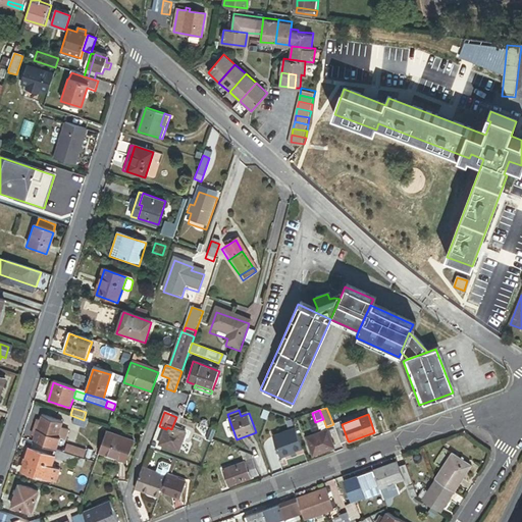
[(40,422),(37,432),(55,437),(58,429),(60,423),(42,417),(40,422)]
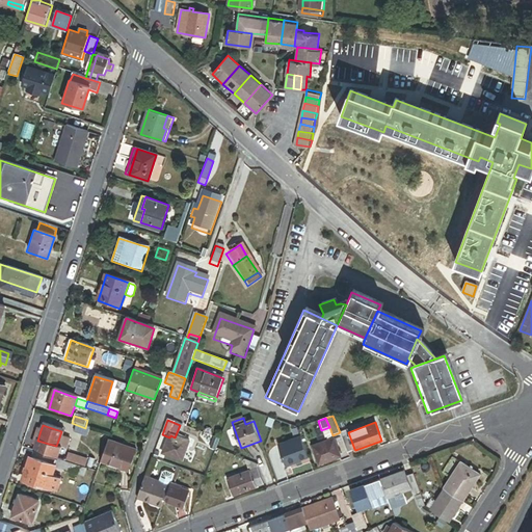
[(333,435),(329,427),(321,430),(325,439),(326,439),(327,441),(334,439),(333,435)]
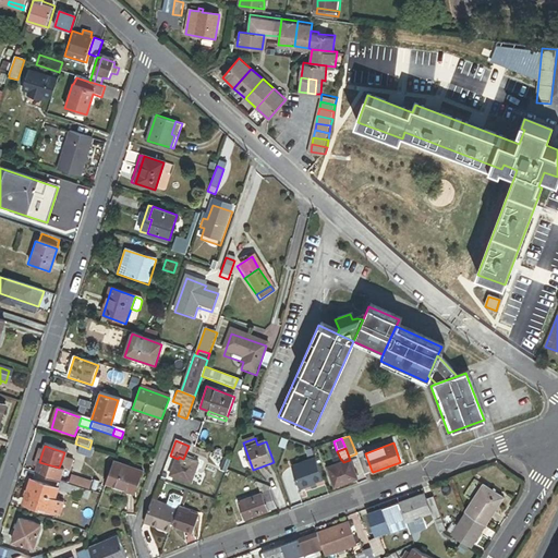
[(358,457),(364,474),(372,471),(365,453),(358,457)]
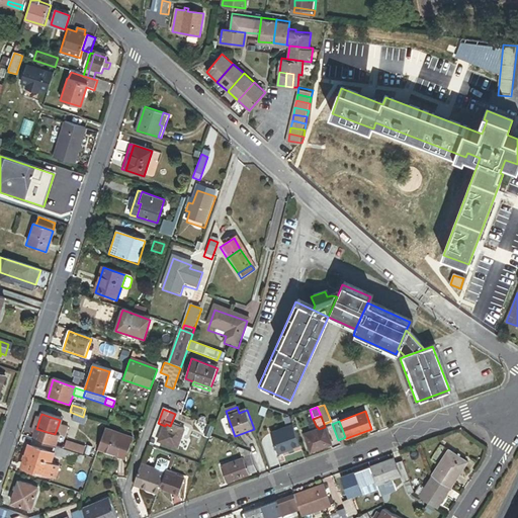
[(176,428),(170,426),(166,424),(165,426),(159,443),(177,450),(185,430),(176,427),(176,428)]
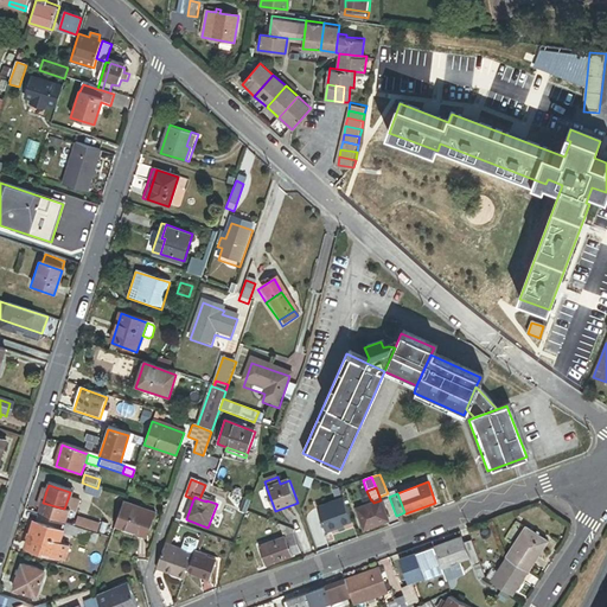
[(76,502),(68,499),(64,509),(72,511),(76,502)]
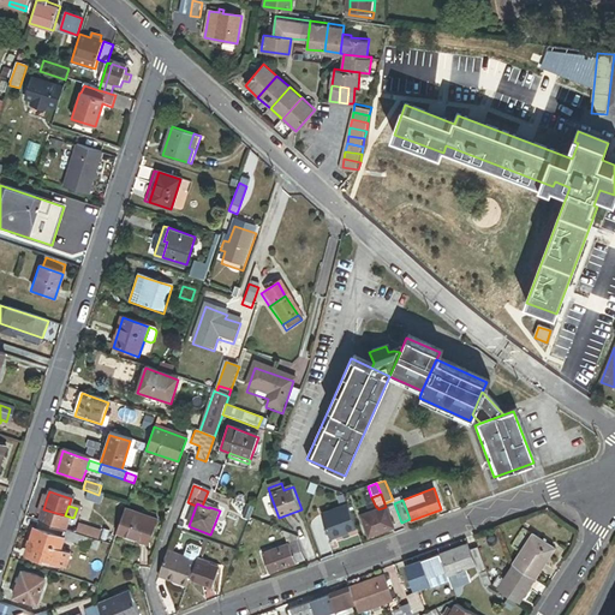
[(348,506),(322,515),(333,541),(350,535),(350,533),(358,530),(348,506)]
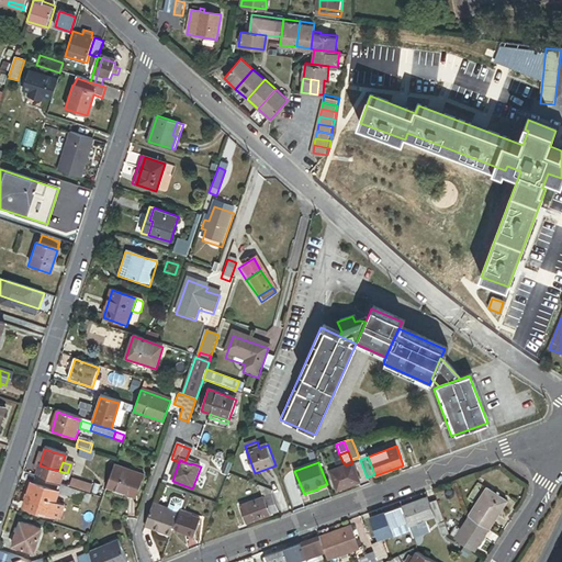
[(330,471),(338,491),(359,482),(352,463),(346,465),(330,471)]
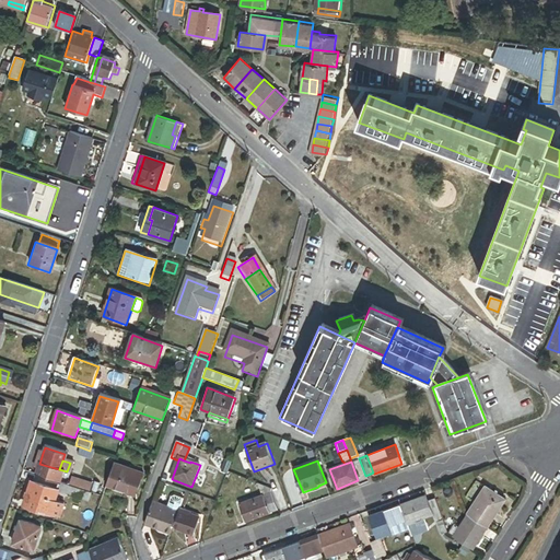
[(113,465),(105,486),(138,498),(146,477),(113,465)]
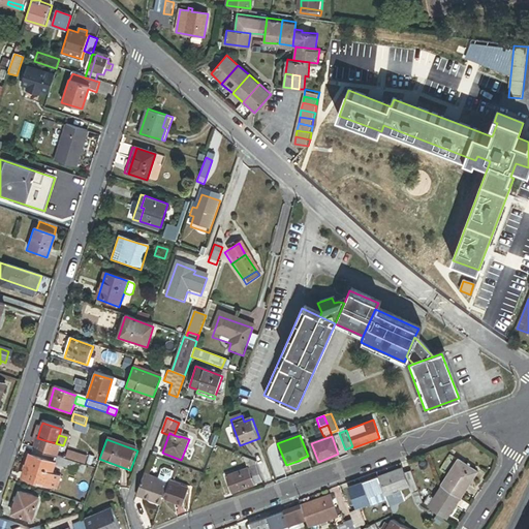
[(64,459),(78,463),(80,456),(66,452),(64,459)]
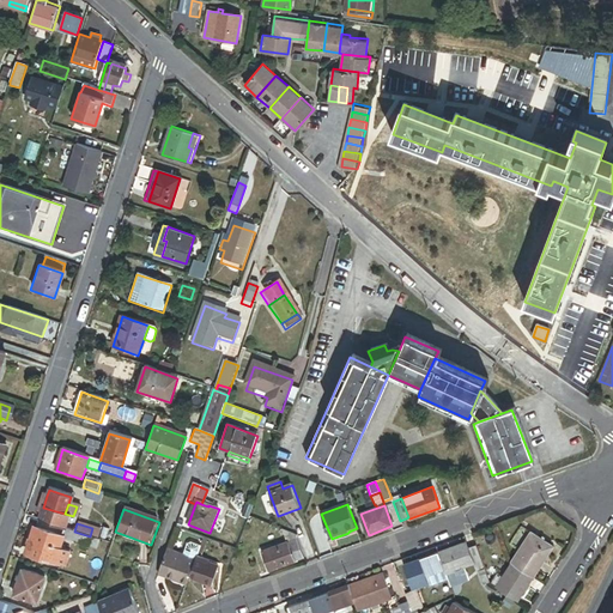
[(71,541),(74,532),(64,528),(61,538),(71,541)]
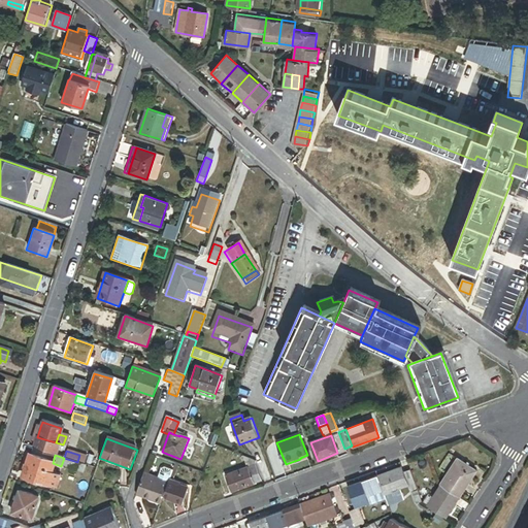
[(50,471),(53,463),(31,456),(28,466),(25,465),(23,469),(27,470),(24,477),(51,486),(56,472),(50,471)]
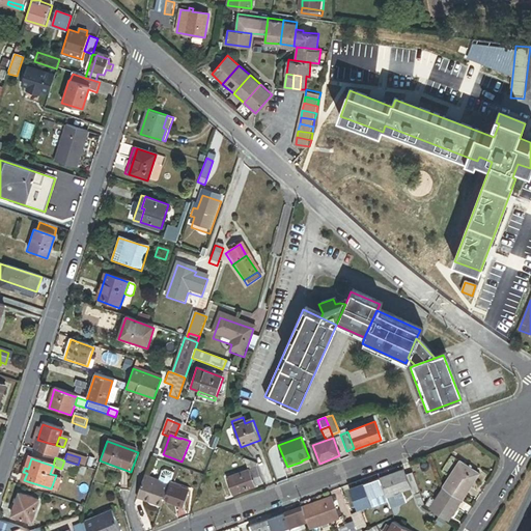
[(257,465),(245,459),(249,471),(251,470),(251,471),(258,468),(257,465)]
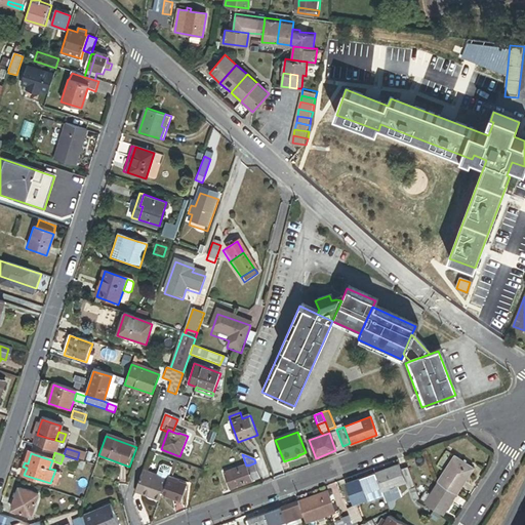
[(74,468),(77,459),(64,455),(61,463),(74,468)]
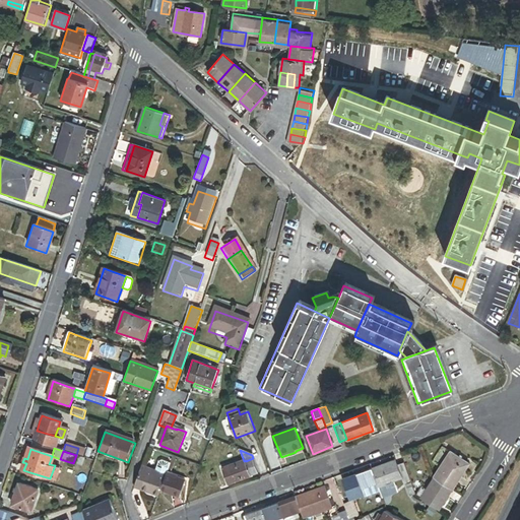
[(431,477),(450,489),(464,462),(445,451),(431,477)]
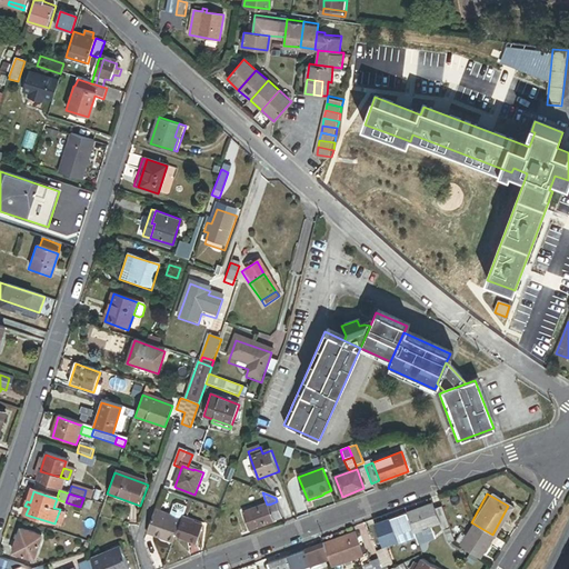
[(187,507),(161,498),(152,521),(178,531),(180,523),(187,507)]
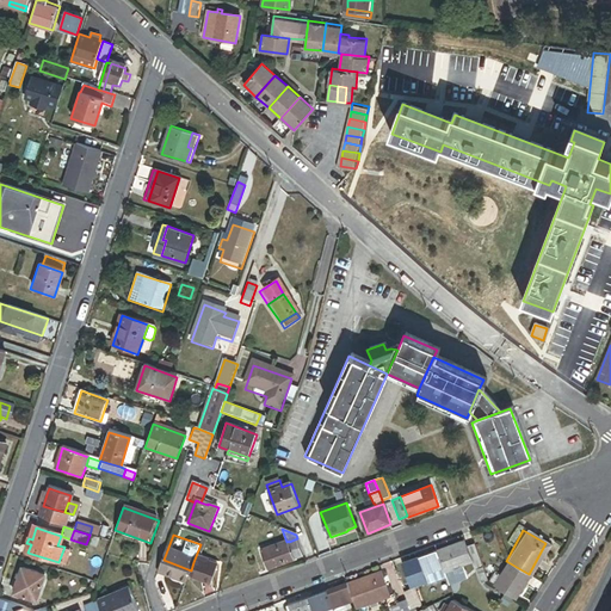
[(296,560),(304,556),(297,538),(289,542),(296,560)]
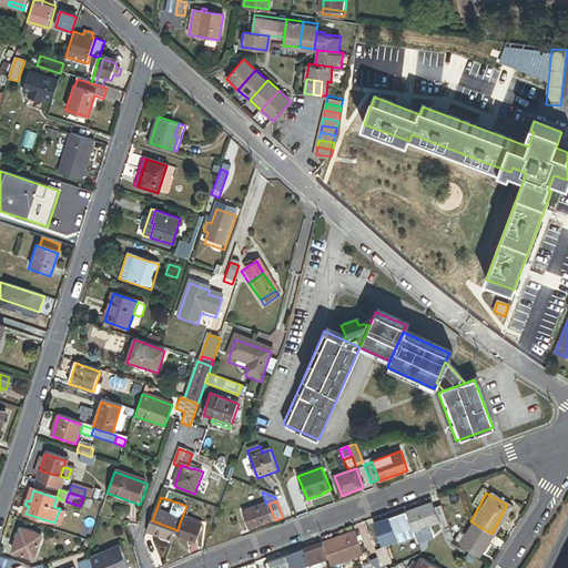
[(275,520),(269,504),(269,503),(266,504),(244,511),(251,530),(275,521),(275,520)]
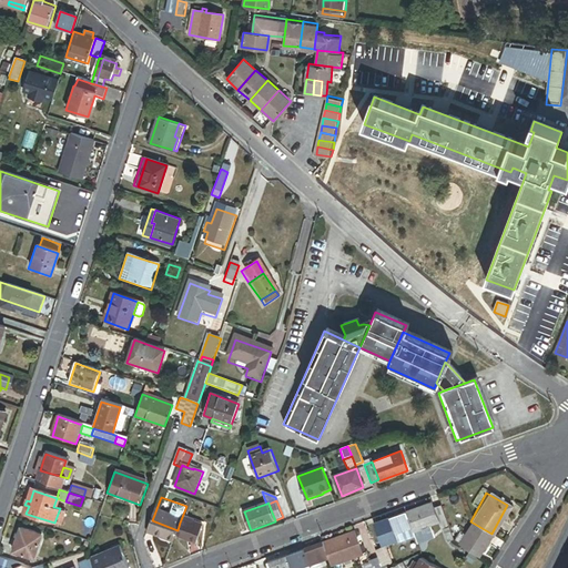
[(216,517),(186,506),(180,523),(184,525),(211,535),(216,517)]
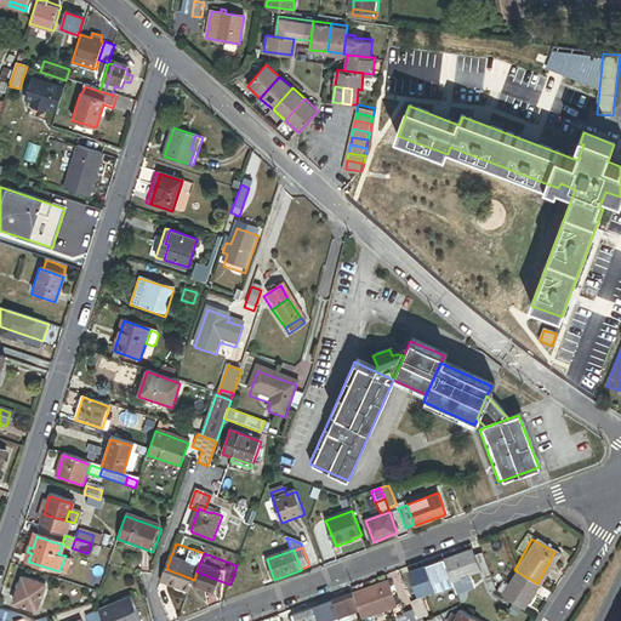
[(494,591),(482,558),(472,562),(469,556),(444,565),(450,582),(476,573),(479,580),(480,580),(486,593),(494,591)]
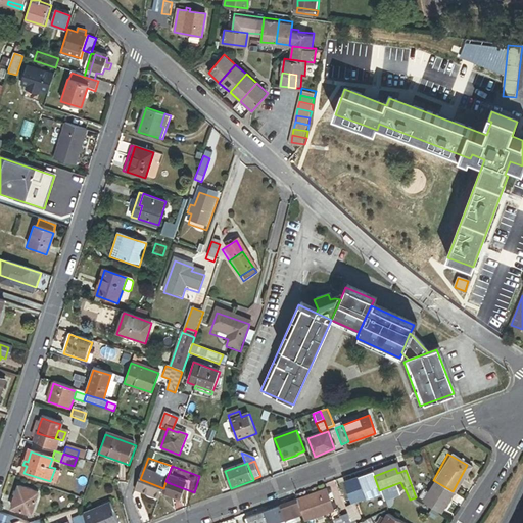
[(379,490),(374,476),(358,482),(363,496),(379,490)]
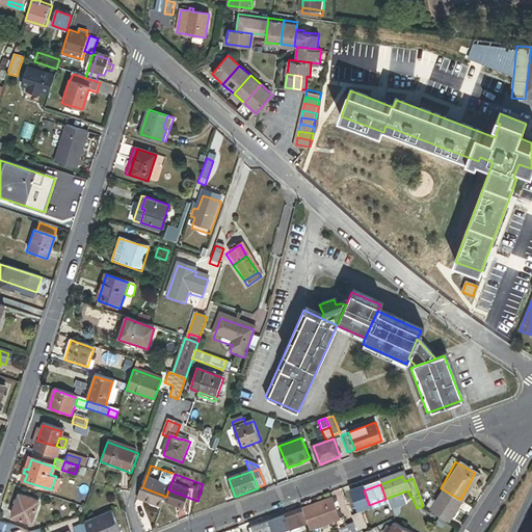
[(449,521),(460,500),(441,488),(428,510),(449,521)]
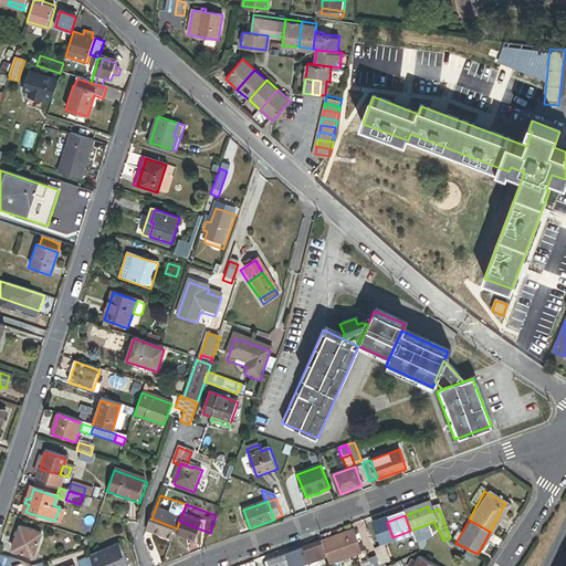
[(182,526),(208,536),(210,533),(184,523),(182,526)]
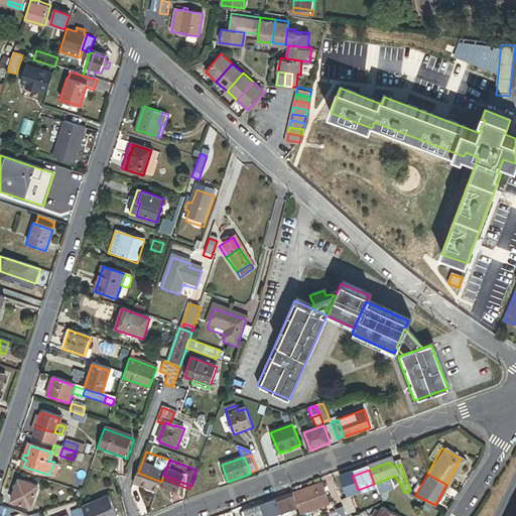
[(19,481),(11,502),(30,508),(37,487),(19,481)]
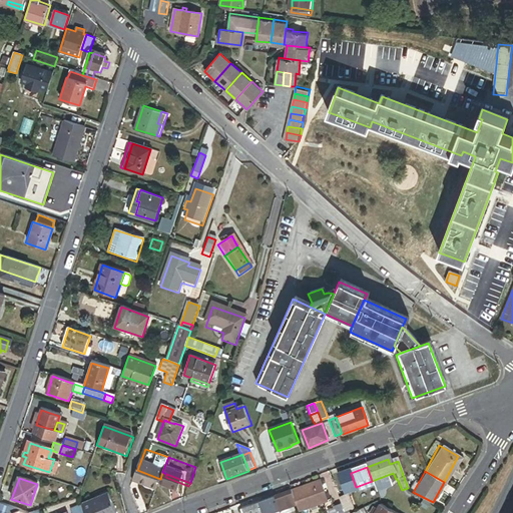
[(318,481),(289,491),(290,494),(296,508),(297,512),(325,502),(318,481)]
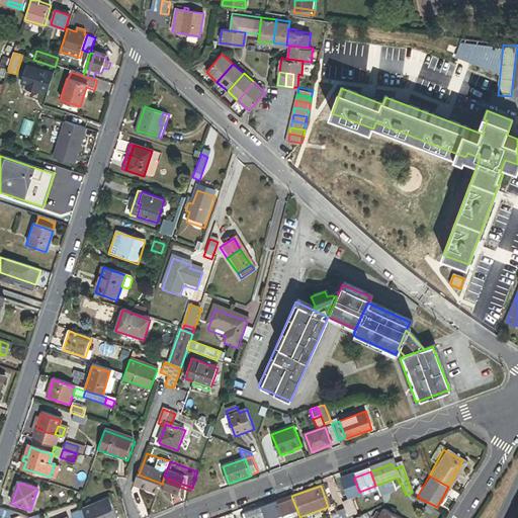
[(82,495),(77,494),(73,505),(79,503),(82,495)]
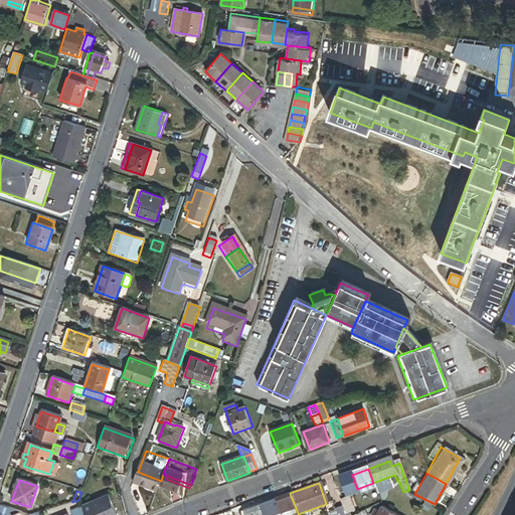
[(81,506),(82,509),(84,514),(114,514),(116,514),(108,495),(81,506)]
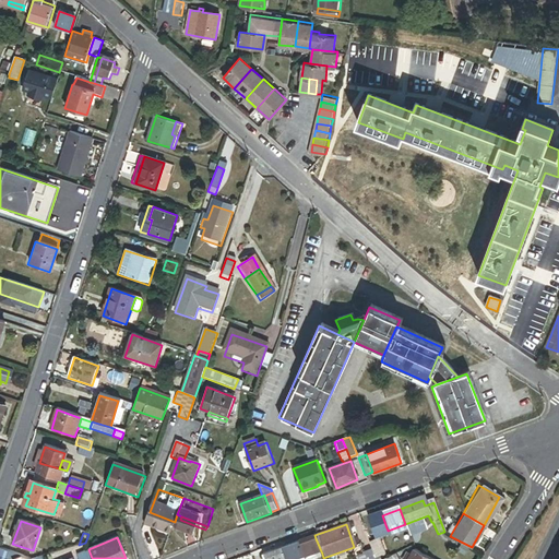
[(377,537),(367,540),(371,552),(373,558),(379,558),(384,557),(377,537)]
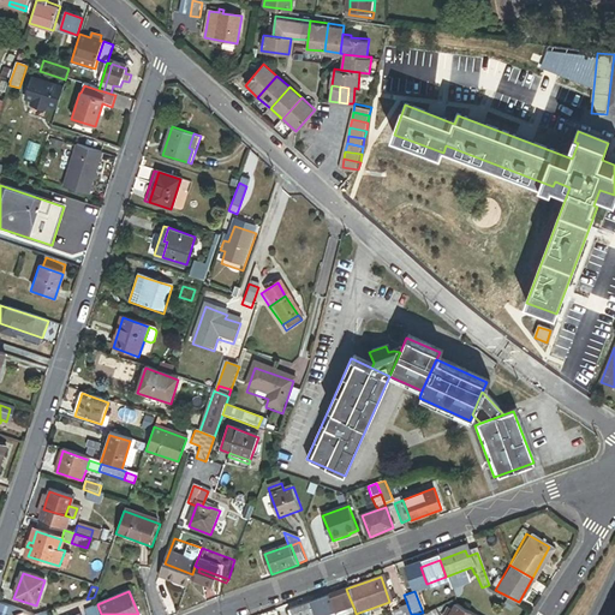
[(347,592),(328,599),(333,614),(338,614),(354,609),(347,592)]
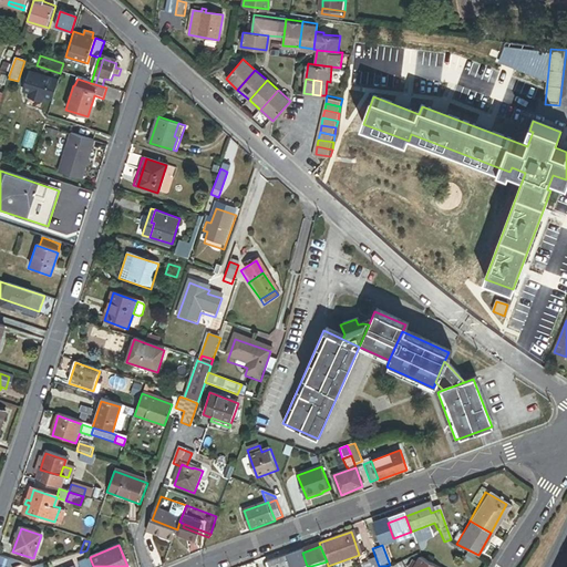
[(307,566),(302,553),(286,558),(288,566),(307,566)]
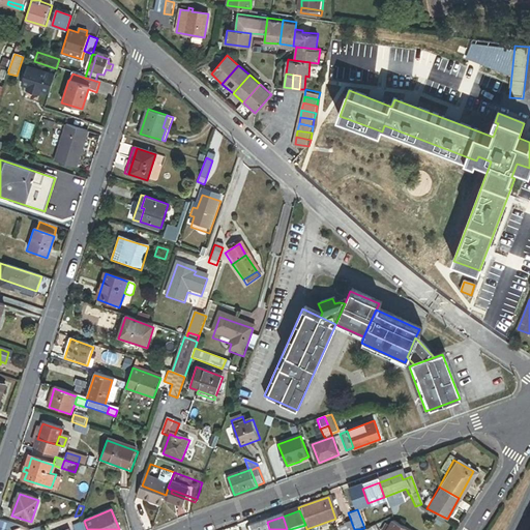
[(19,529),(23,529),(0,520),(0,529),(19,529)]
